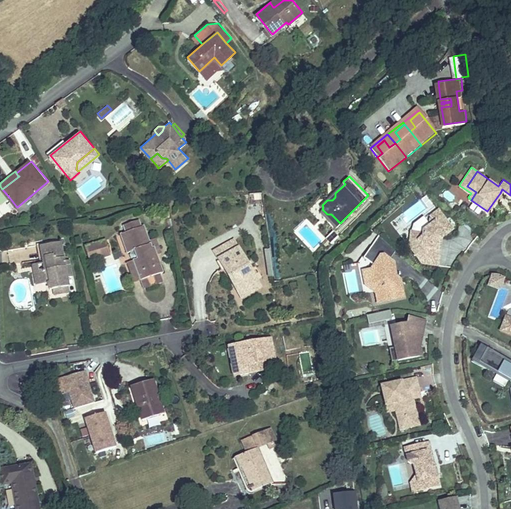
[(335,197),(335,193),(345,184),(343,181),(320,203),(322,205),(327,200),(332,200),(335,197)]
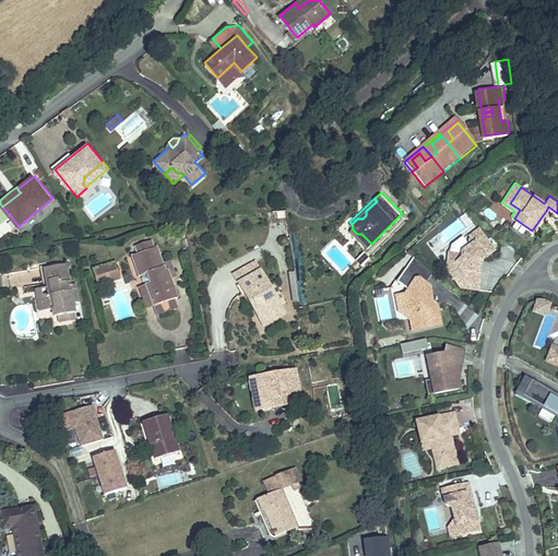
[(469,234),(470,235),(469,237),(467,239),(467,240),(469,243),(461,249),(460,255),(446,267),(459,284),(476,286),(479,264),(476,263),(477,259),(493,247),(477,226),(469,234)]
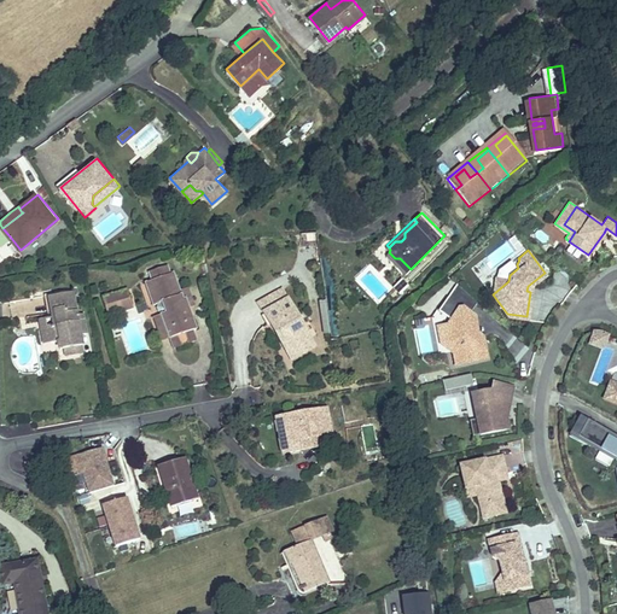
[(411,269),(401,259),(400,258),(395,258),(389,252),(386,253),(406,273),(411,269)]
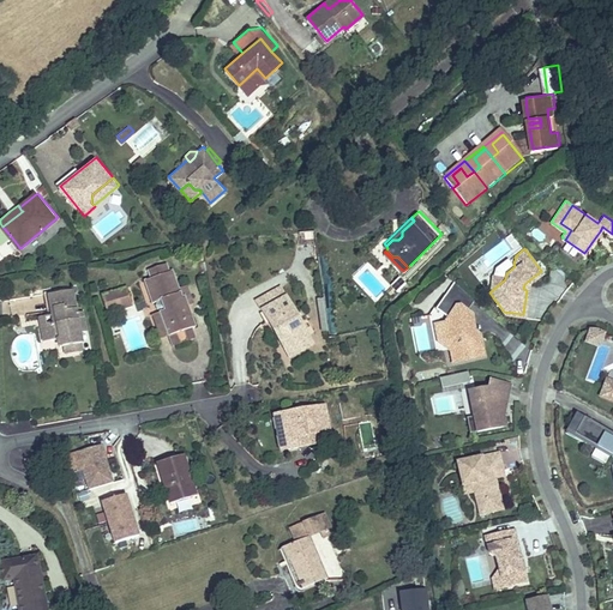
[(182,294),(180,285),(174,267),(170,269),(168,260),(149,267),(152,276),(145,278),(152,300),(157,299),(158,300),(156,301),(157,307),(161,306),(162,309),(161,309),(168,330),(169,332),(170,332),(192,324),(197,322),(188,300),(186,293),(182,294)]
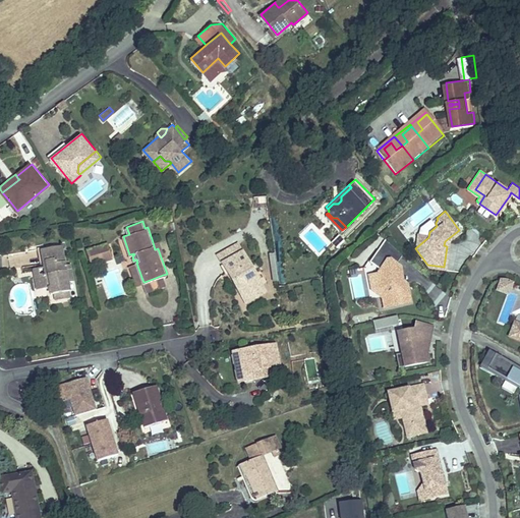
[(346,237),(340,232),(336,236),(341,242),(346,237)]
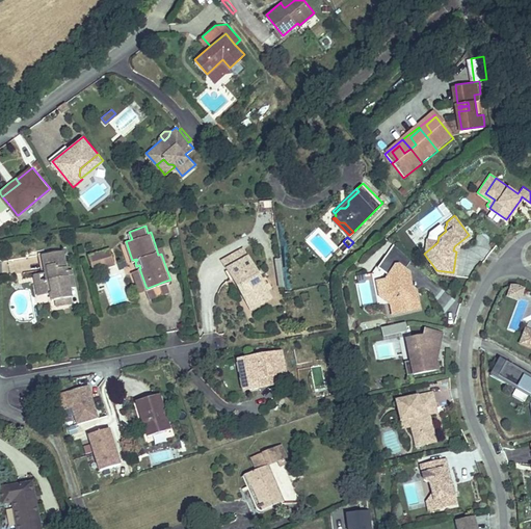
[(424,254),(437,242),(437,239),(426,238),(424,254)]
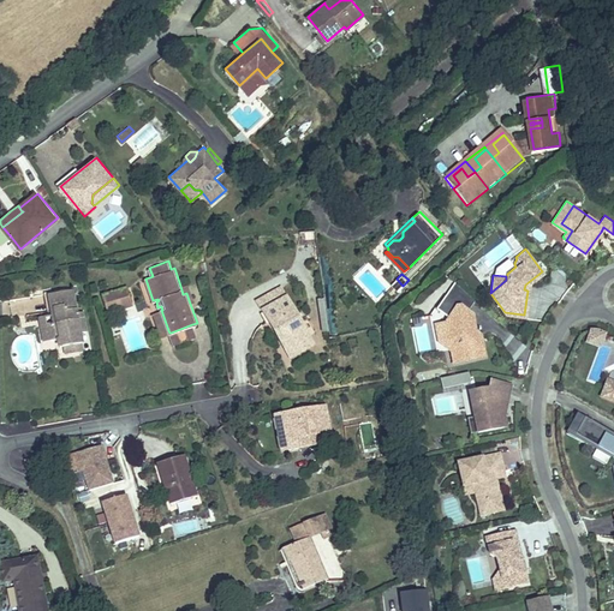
[(403,286),(397,279),(393,282),(399,289),(403,286)]
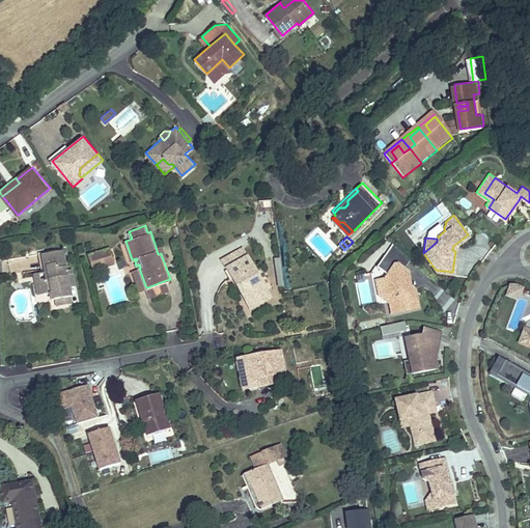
[(402,268),(409,258),(391,244),(375,267),(390,276),(389,277),(380,284),(382,295),(388,299),(391,312),(418,305),(414,288),(403,290),(401,281),(408,272),(402,268)]
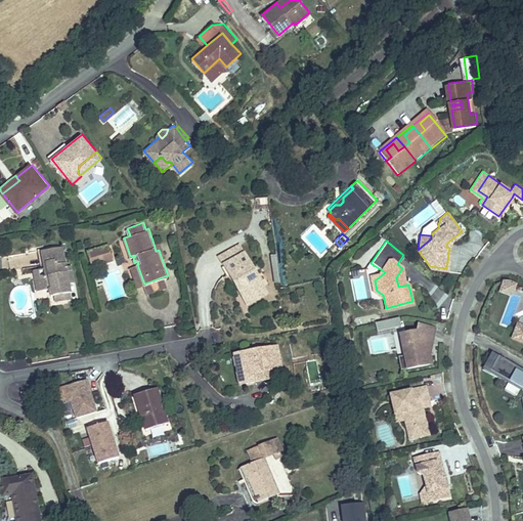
[(165,255),(161,242),(154,244),(156,251),(159,250),(161,256),(164,255),(165,255)]
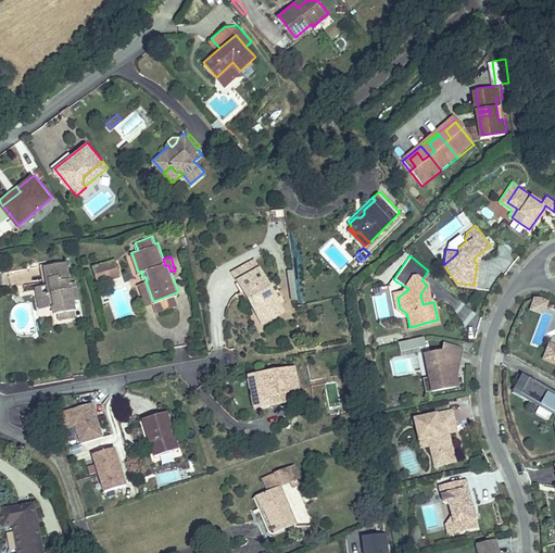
[(121,273),(115,258),(110,260),(112,267),(108,268),(111,276),(120,274),(121,273)]
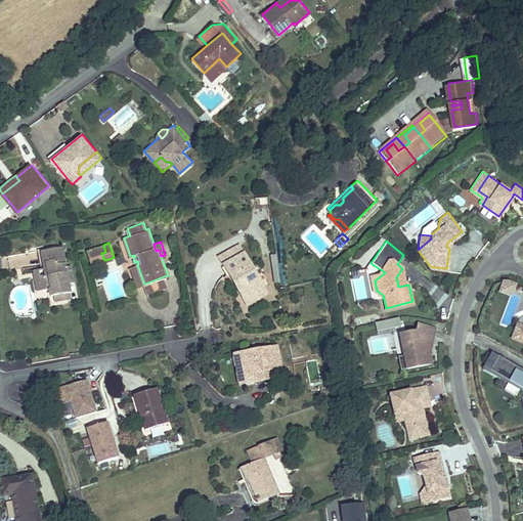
[(245,252),(240,243),(220,254),(225,263),(245,252)]
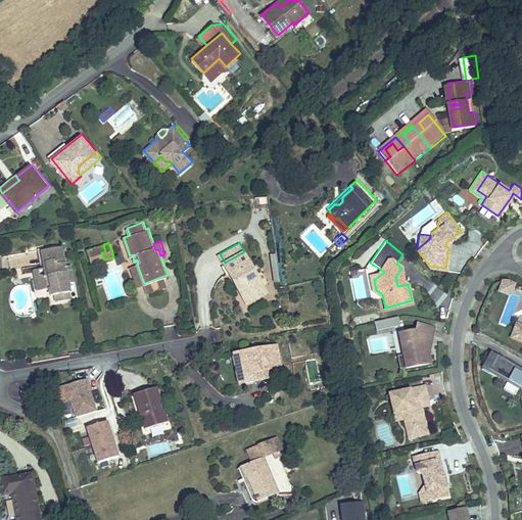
[(69,281),(66,264),(62,244),(44,248),(43,248),(46,261),(46,262),(48,262),(49,265),(49,266),(50,272),(36,275),(38,288),(48,286),(50,285),(53,285),(55,292),(56,292),(68,289),(70,289),(69,281)]
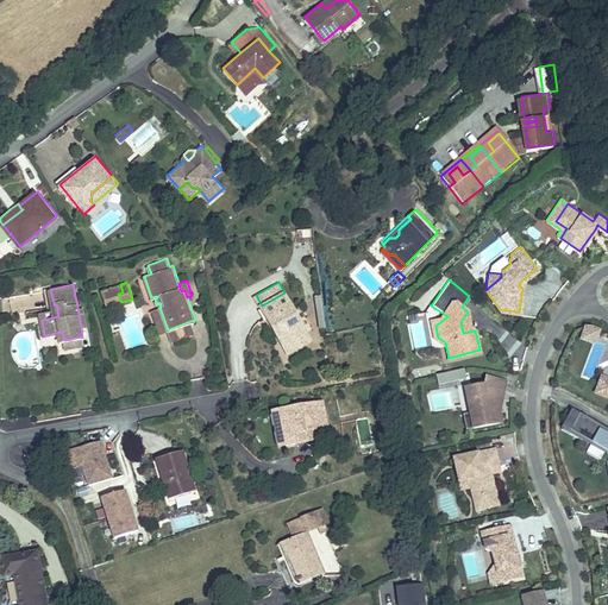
[(121,302),(118,294),(123,292),(120,284),(102,290),(108,307),(121,302)]
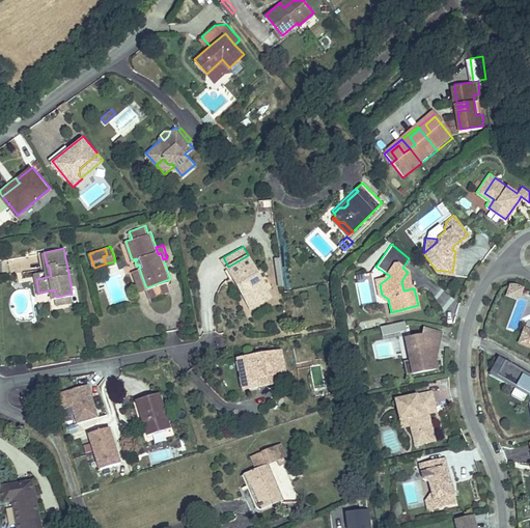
[(268,287),(248,255),(228,267),(238,283),(240,282),(249,299),(268,287)]
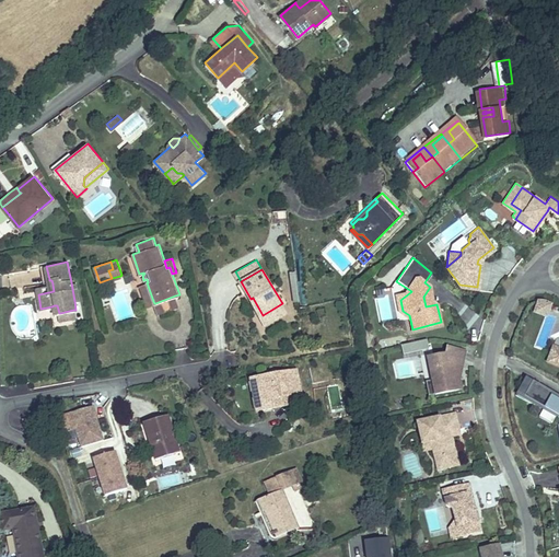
[(80,300),(77,281),(76,281),(71,282),(74,301),(79,300),(80,300)]
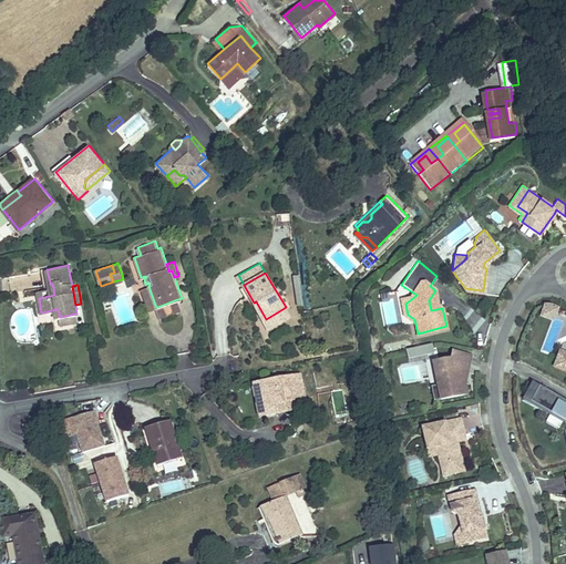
[(155,305),(148,286),(142,288),(148,309),(150,310),(156,307),(155,305)]
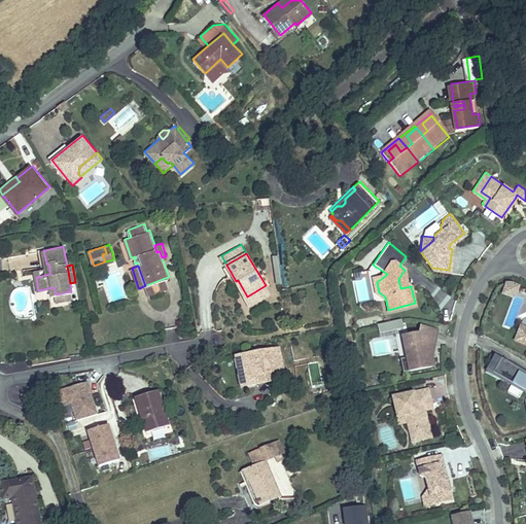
[(50,274),(49,268),(49,267),(34,270),(36,276),(36,277),(50,274)]
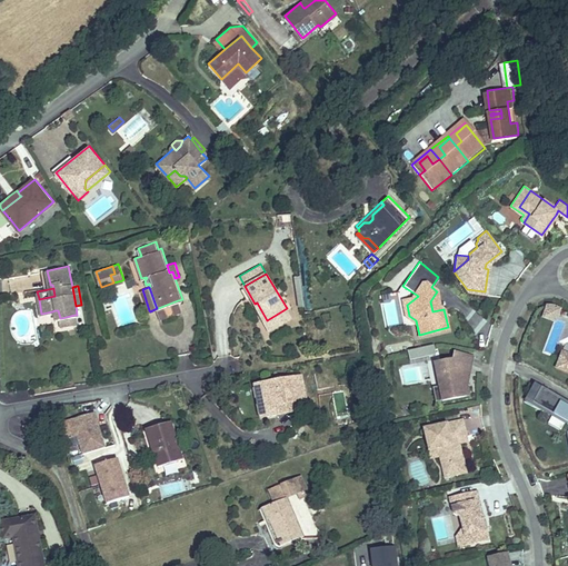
[(444,309),(437,291),(430,301),(432,311),(444,309)]
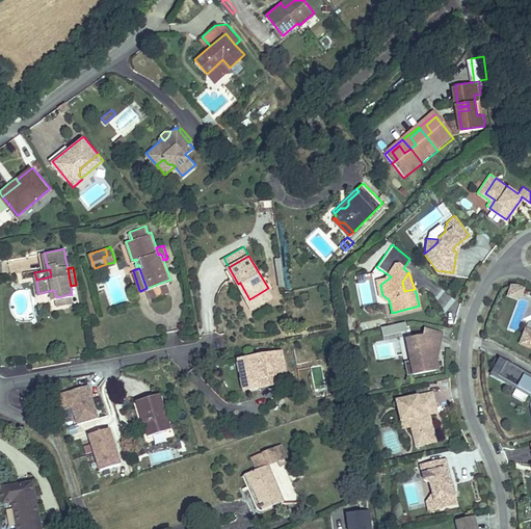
[(378,296),(390,302),(389,299),(382,295),(380,285),(390,278),(374,281),(378,296)]
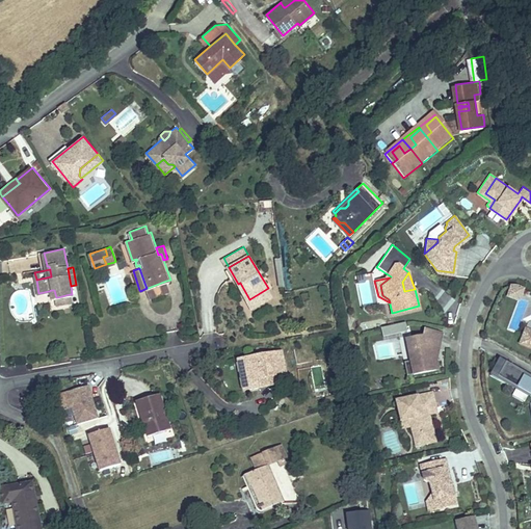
[(169,290),(166,281),(148,288),(151,296),(169,290)]
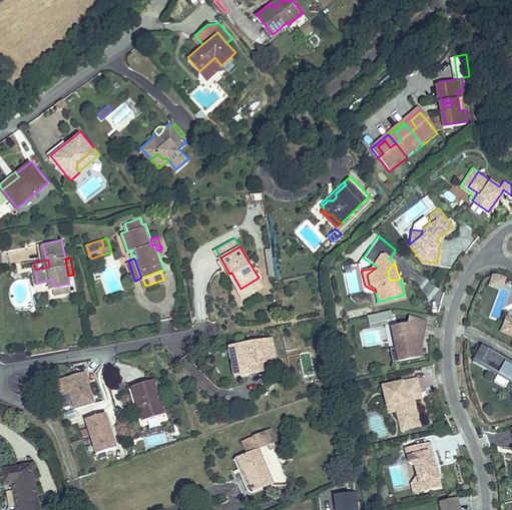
[(489,282),(500,287),(505,276),(499,273),(494,272),(489,282)]
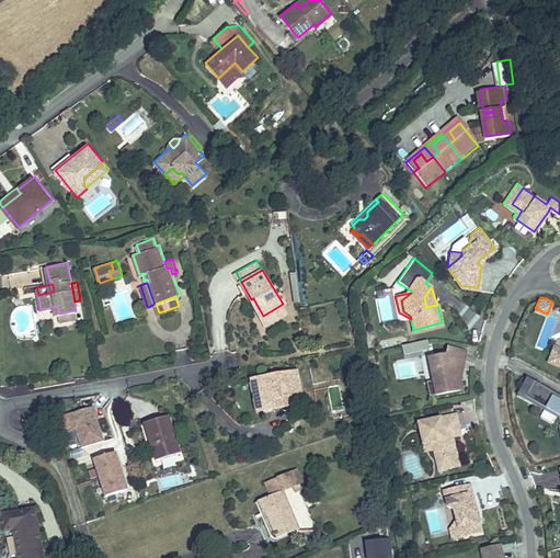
[(287,311),(283,304),(263,316),(263,317),(267,322),(287,311)]
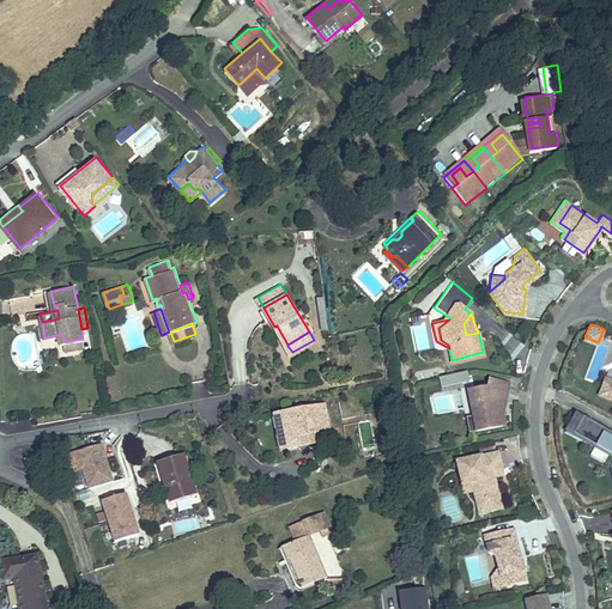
[(83,346),(80,340),(80,339),(66,342),(66,343),(67,349),(82,346),(83,346)]
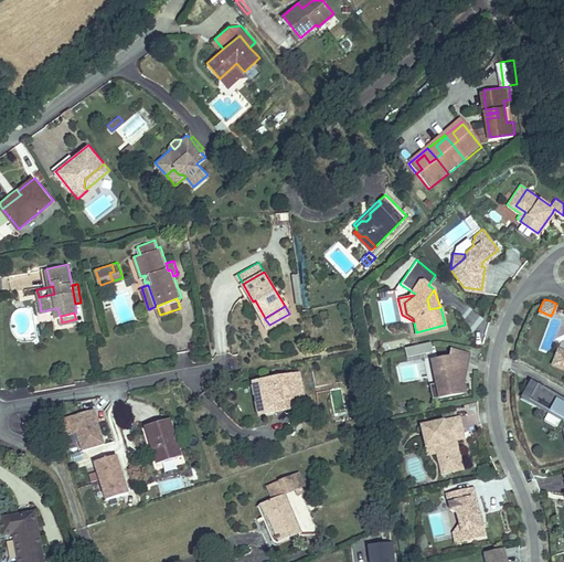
[(563,350),(555,347),(549,362),(563,369),(563,350)]
